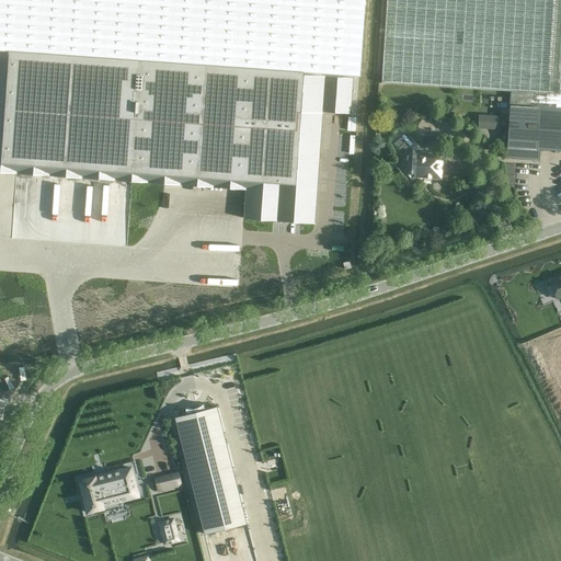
[(0,0),(0,171),(245,189),(243,218),(316,224),(323,112),(351,114),(354,76),(359,76),(364,0),(0,0)]
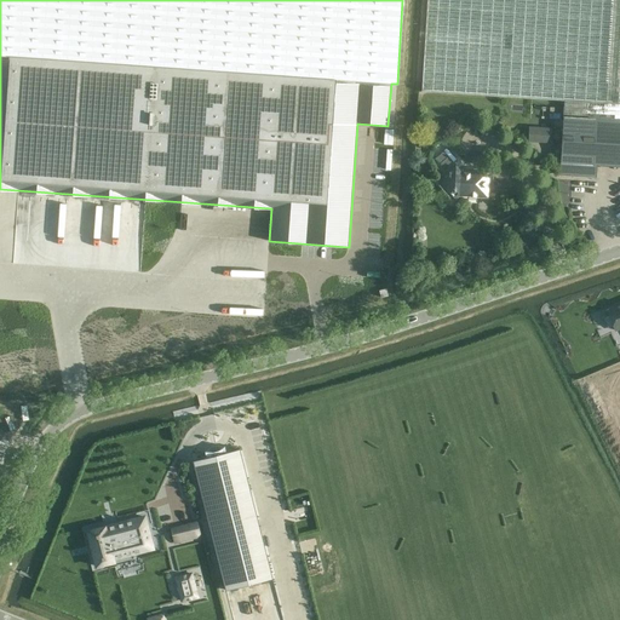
[(619,0),(426,0),(422,92),(564,99),(560,174),(596,177),(597,166),(619,166),(619,0)]
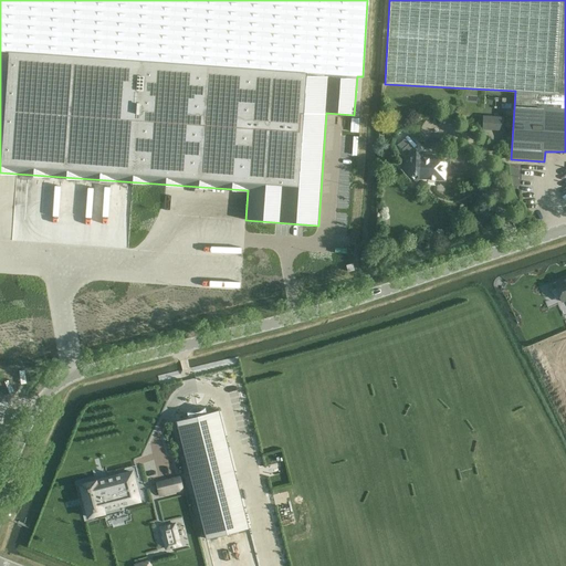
[(482,129),(503,130),(504,117),(483,115),(482,129)]
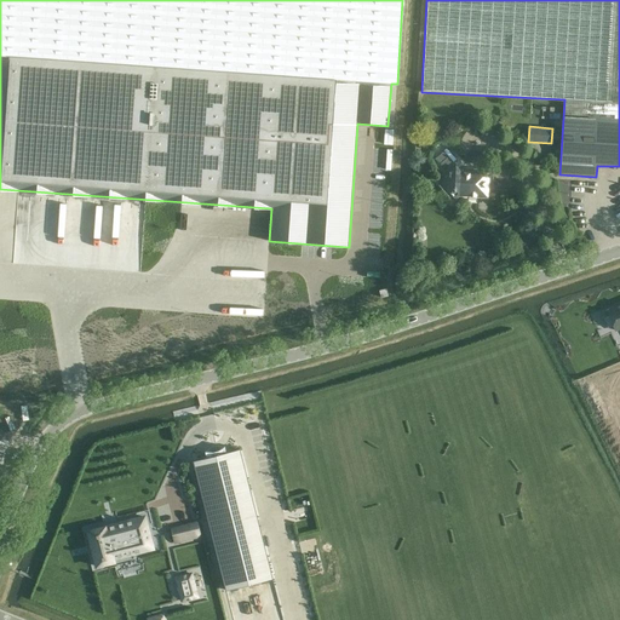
[(476,196),(487,196),(489,171),(460,168),(455,164),(437,181),(449,194),(454,189),(459,194),(459,195),(470,195),(470,194),(476,194),(476,196)]
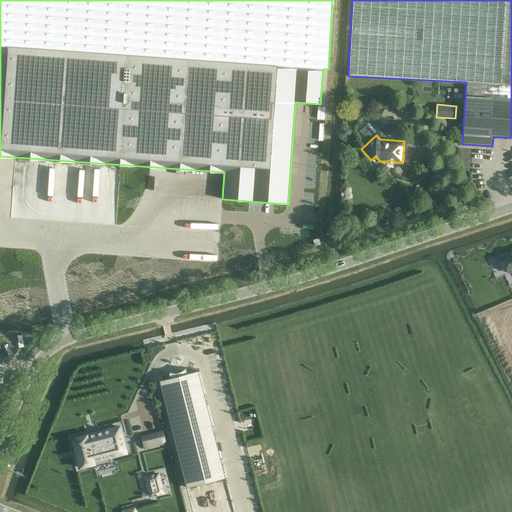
[(511,251),(501,256),(503,262),(502,262),(501,265),(502,267),(504,269),(506,268),(508,273),(511,271),(511,251)]
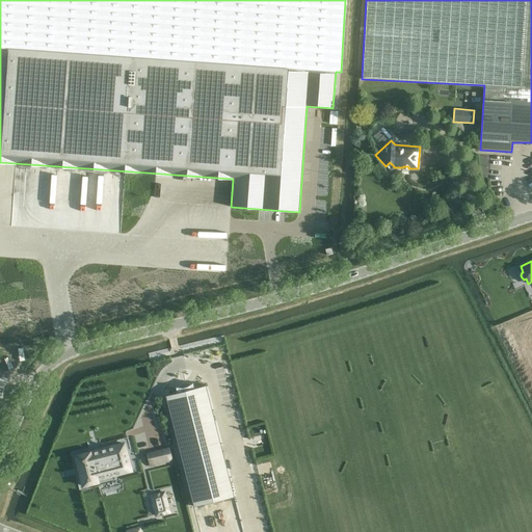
[(192,383),(193,383),(192,382),(191,383),(190,384),(188,386),(187,387),(186,387),(184,388),(183,388),(181,388),(179,388),(178,388),(176,387),(176,388),(177,388),(178,393),(165,395),(193,506),(234,496),(206,386),(194,388),(192,383)]
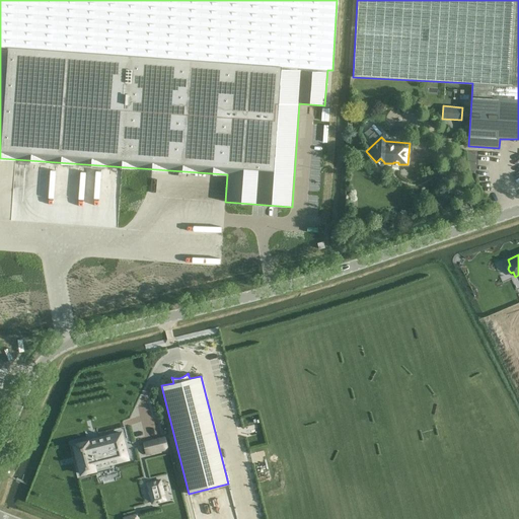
[(87,441),(73,445),(81,474),(95,470),(94,467),(128,459),(121,433),(98,438),(99,440),(88,443),(87,441)]
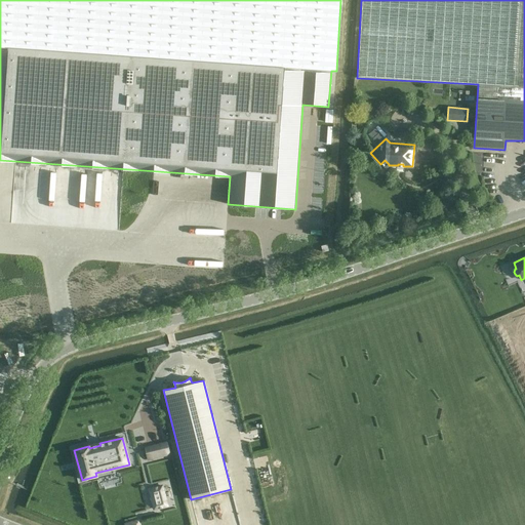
[(166,506),(162,486),(150,489),(154,508),(166,506)]
